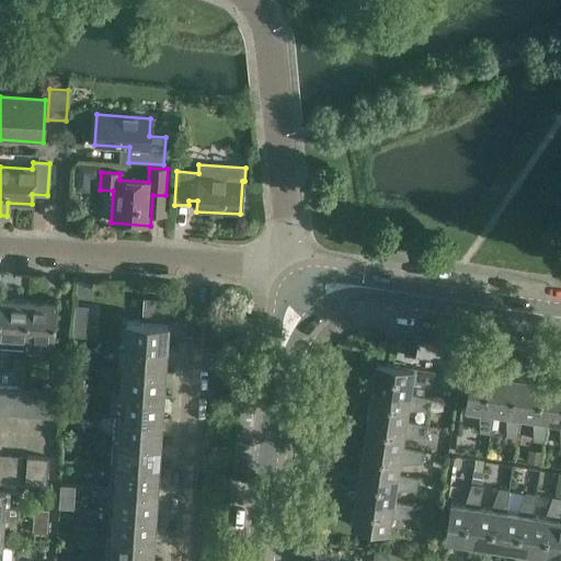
[(77,282),(76,295),(91,296),(92,282),(77,282)]
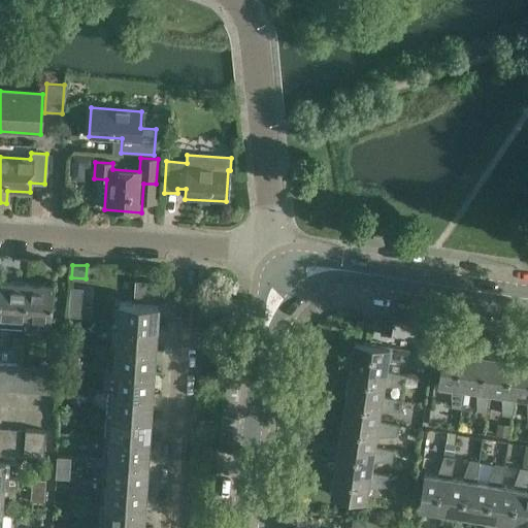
[(0,326),(23,328),(23,333),(26,284),(0,283),(0,282),(0,326)]
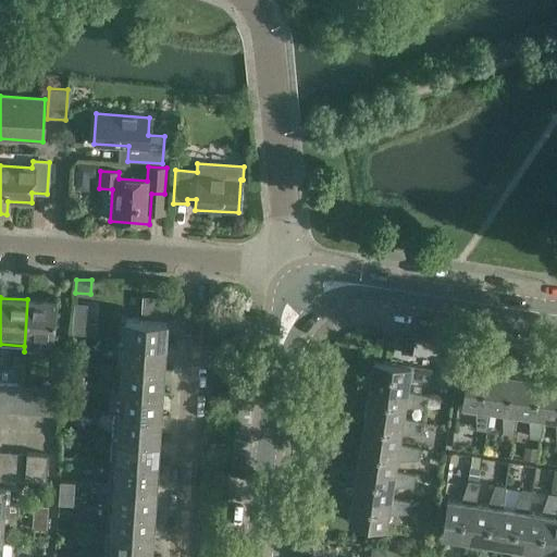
[(27,299),(24,351),(40,353),(41,338),(53,339),(57,301),(27,299)]
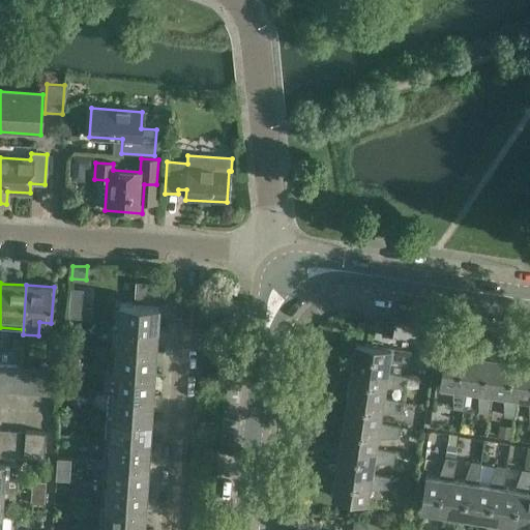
[(113,302),(111,325),(156,328),(158,304),(113,302)]
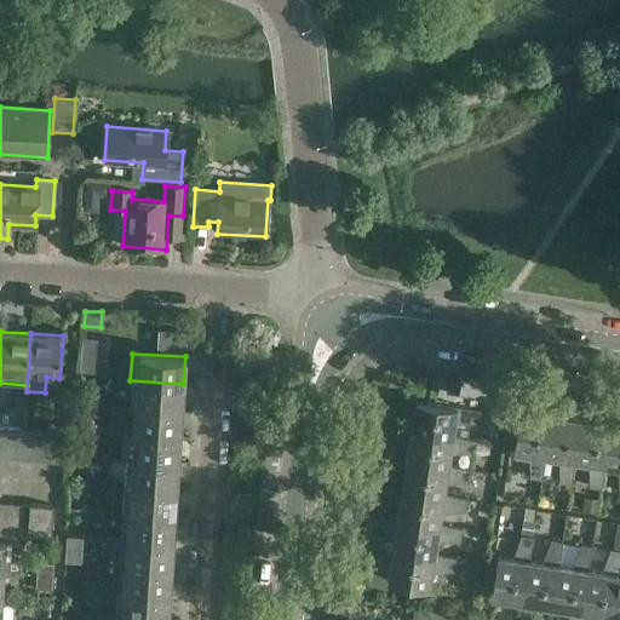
[(130,380),(128,407),(182,411),(183,384),(130,380)]
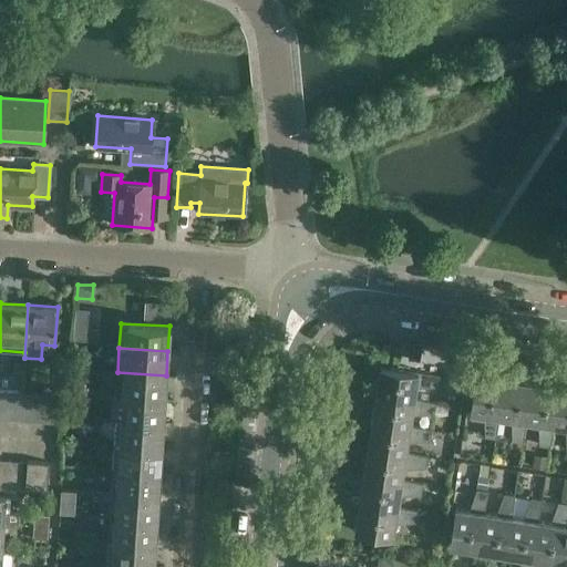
[(412,401),(413,400),(414,388),(436,387),(437,377),(380,367),(375,394),(412,401)]
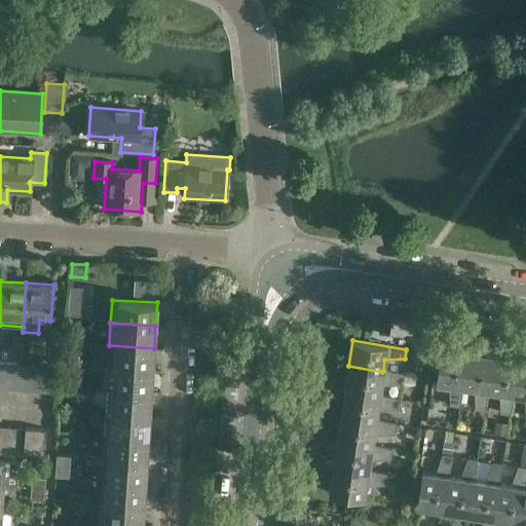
[(109,345),(108,368),(153,371),(154,348),(109,345)]
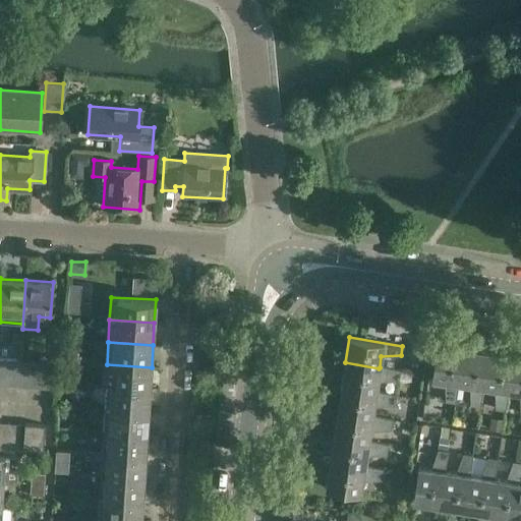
[(455,403),(458,383),(456,383),(461,348),(437,345),(430,379),(444,381),(444,401),(455,403)]
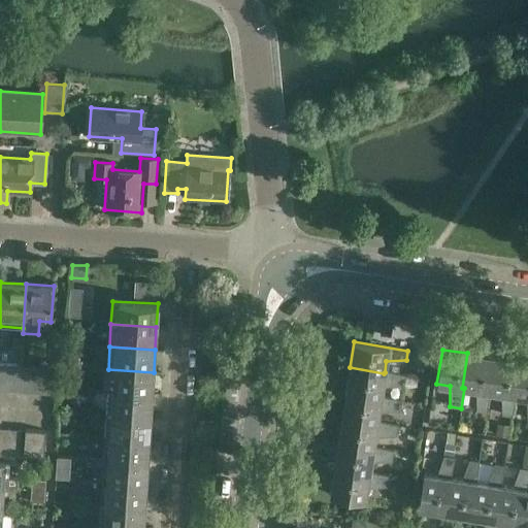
[(493,357),(467,353),(462,388),(464,388),(474,390),(475,410),(486,413),(489,392),(488,392),(493,357)]
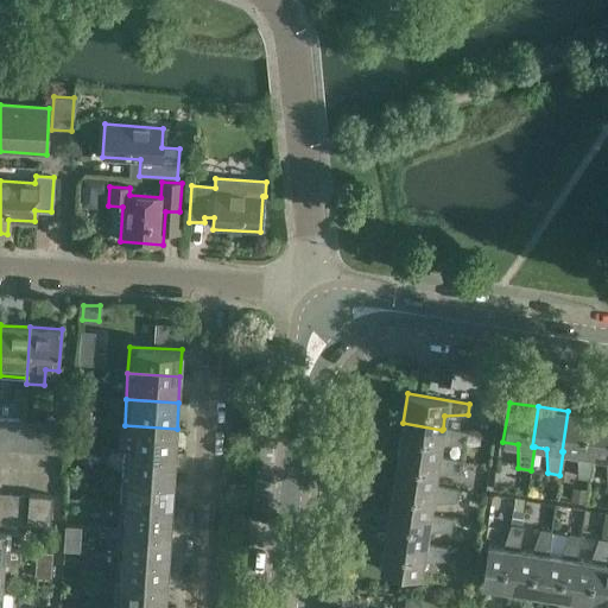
[(597,416),(568,411),(562,451),(563,451),(576,454),(577,477),(589,480),(593,456),(591,456),(597,416)]
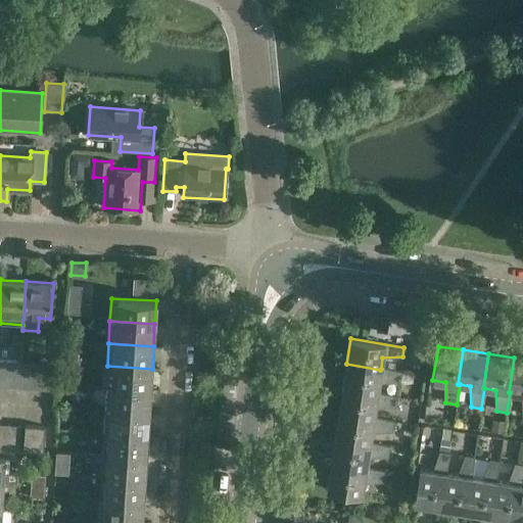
[(522,359),(514,358),(509,392),(510,392),(521,394),(521,415),(522,415),(522,359)]
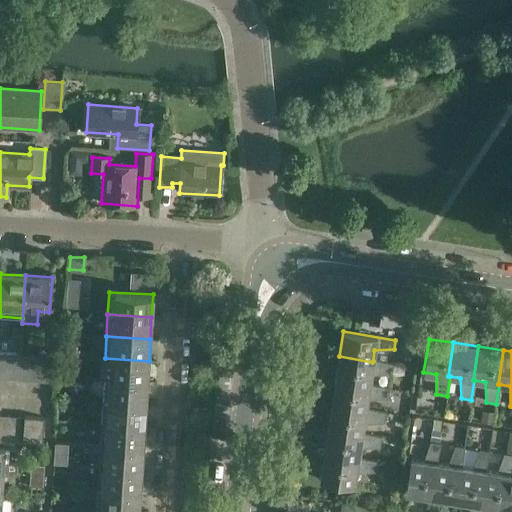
[(7,354),(5,380),(18,381),(19,355),(7,354)]
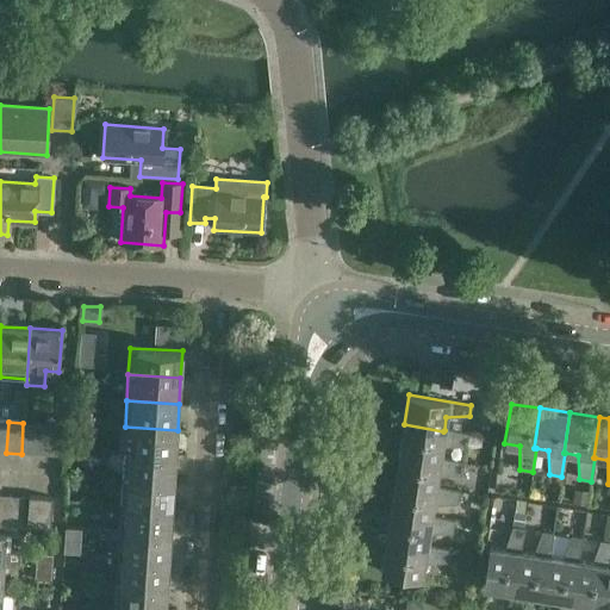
[(23,423),(22,454),(35,455),(37,424),(23,423)]
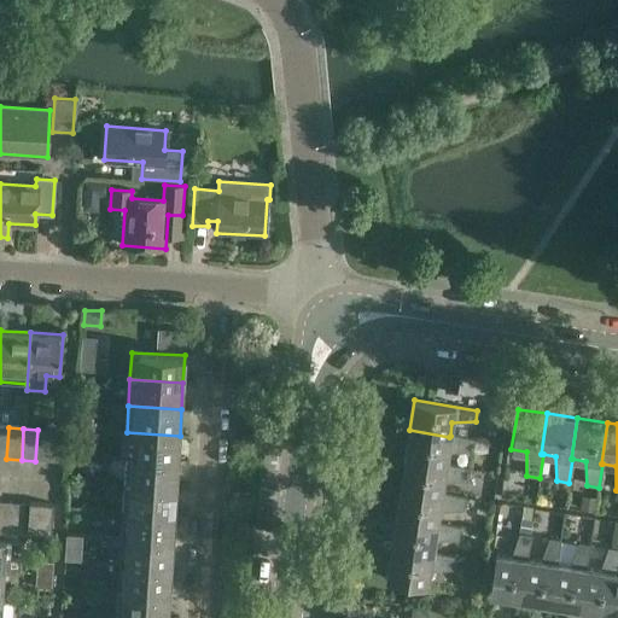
[(50,462),(52,430),(38,430),(35,461),(50,462)]
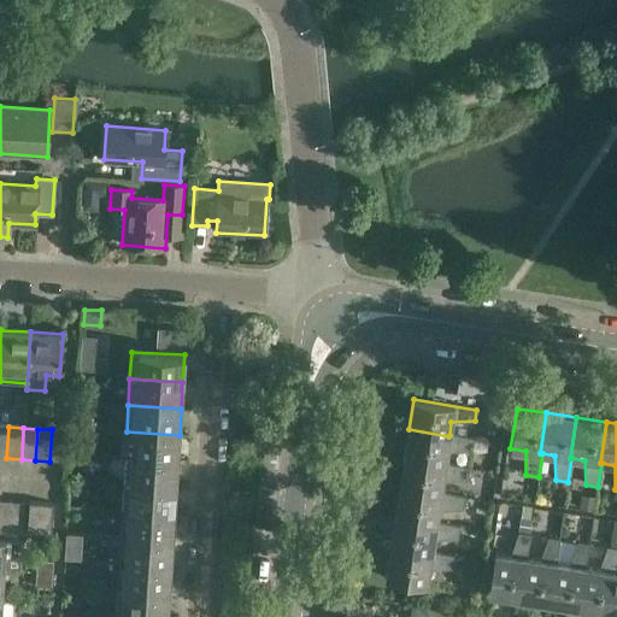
[(52,429),(50,462),(63,463),(65,430),(52,429)]
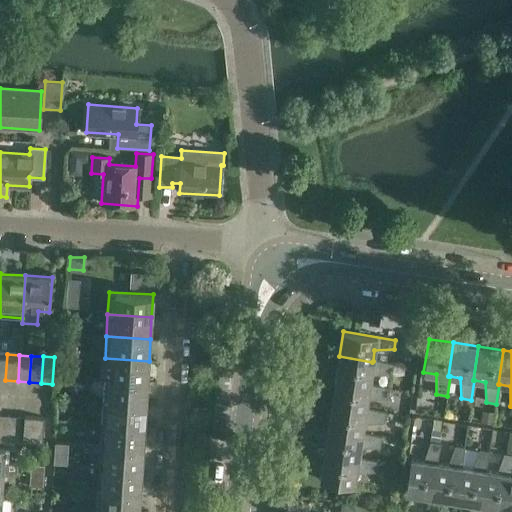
[(339,356),(335,381),(369,387),(369,385),(370,375),(390,373),(392,364),(373,361),(372,362),(339,356)]
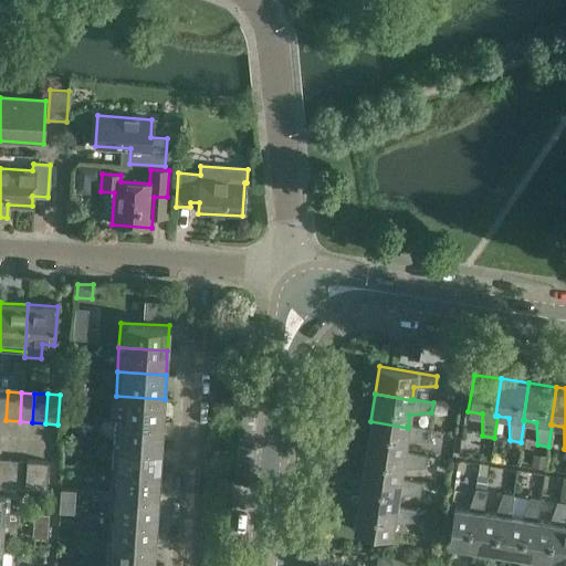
[(116,396),(114,420),(163,423),(165,399),(116,396)]
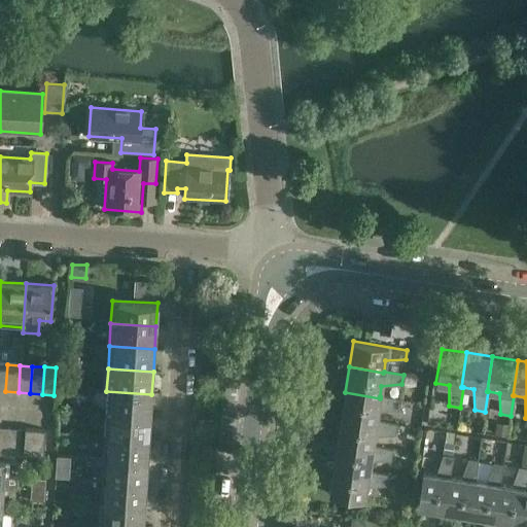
[(106,391),(105,414),(150,417),(151,394),(106,391)]
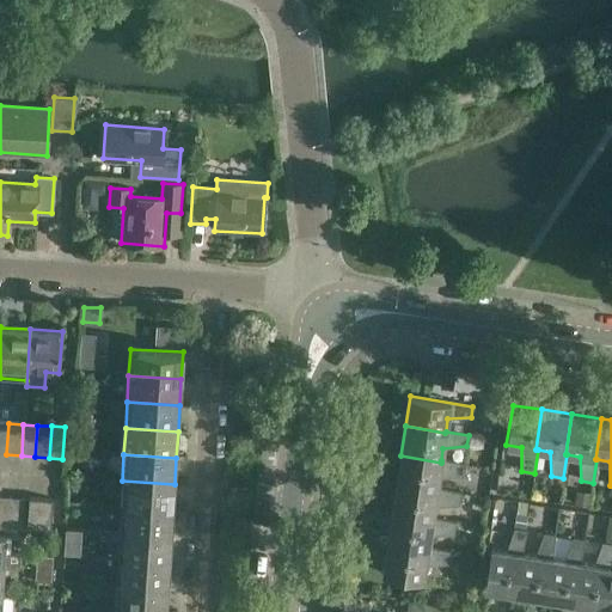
[(401,456),(397,484),(436,491),(436,490),(439,477),(463,476),(464,464),(441,460),(441,463),(401,456)]
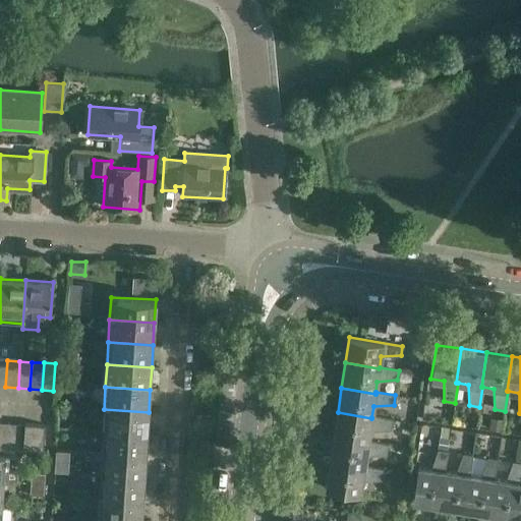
[(57,416),(67,416),(67,408),(57,408),(57,416)]
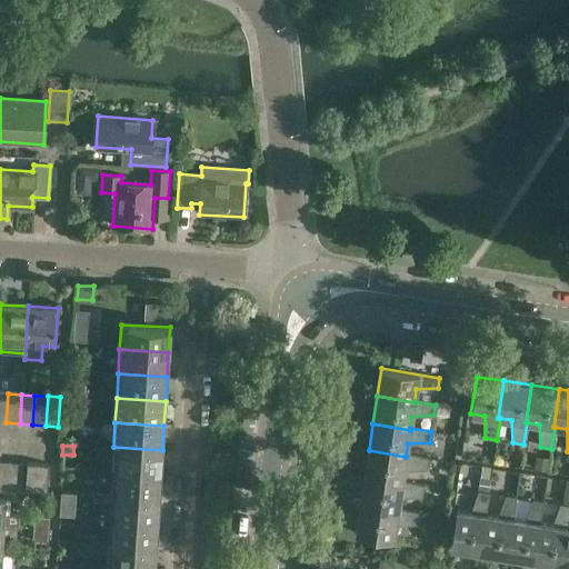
[(113,447),(111,471),(160,475),(162,450),(113,447)]
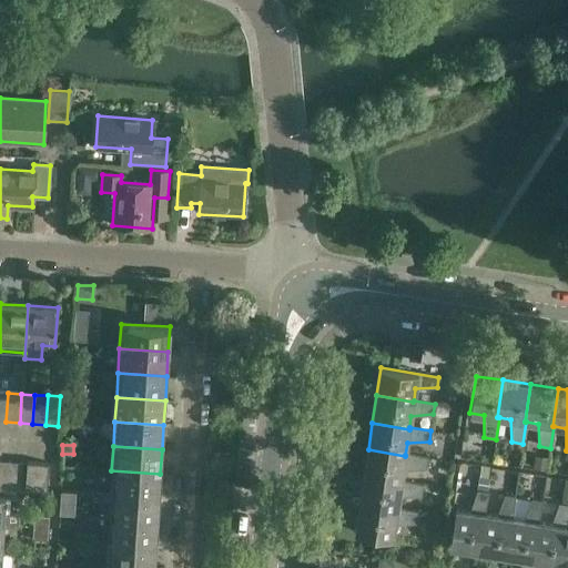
[(368,449),(364,477),(401,483),(401,482),(403,470),(425,469),(426,458),(405,455),(405,456),(368,449)]
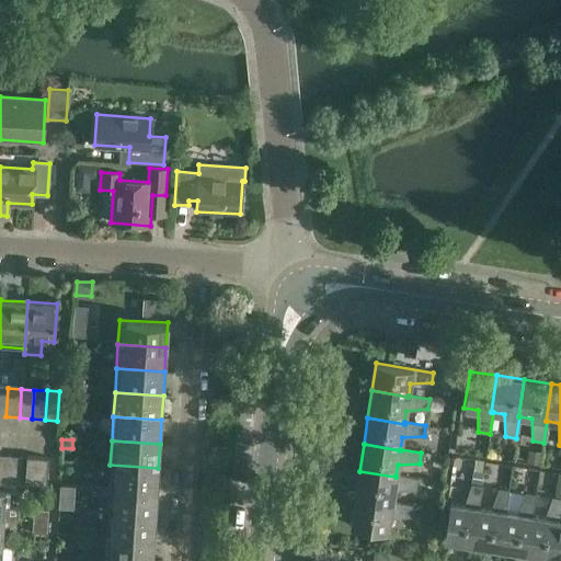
[(0,457),(0,485),(7,487),(9,458),(0,457)]
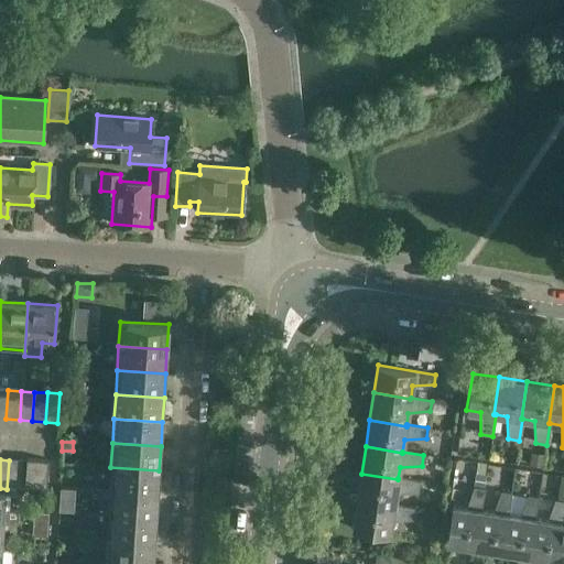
[(9,461),(7,489),(21,490),(23,461),(9,461)]
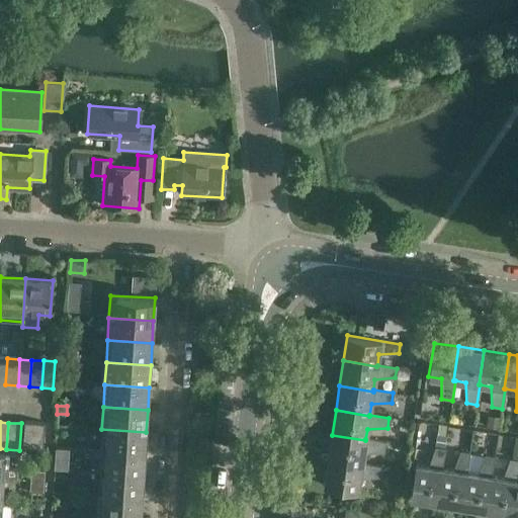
[(23,447),(42,449),(45,424),(25,423),(23,447)]
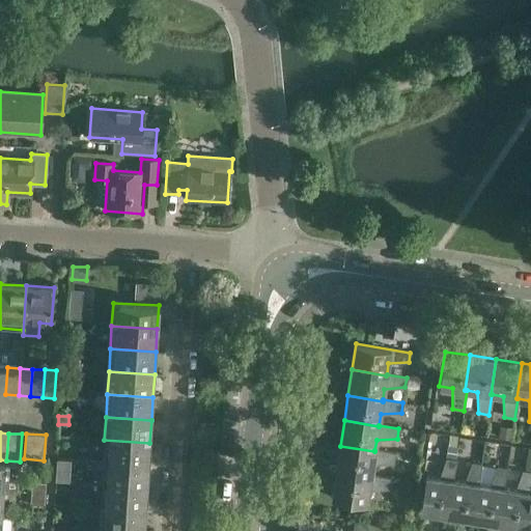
[(104,440),(103,463),(148,466),(149,443),(104,440)]
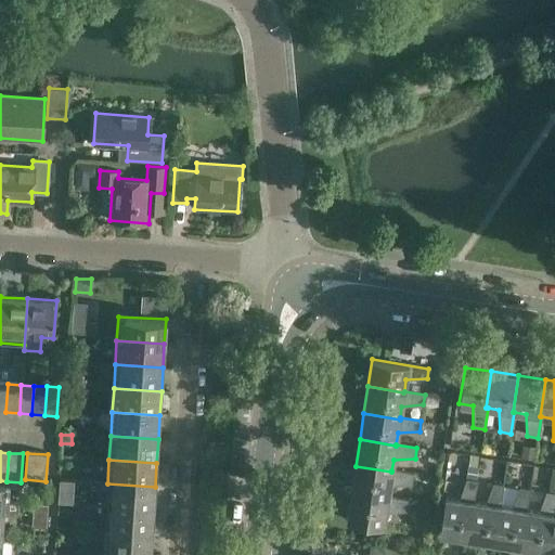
[(356,466),(351,493),(387,499),(387,498),(389,487),(411,485),(413,474),(391,470),(391,472),(356,466)]
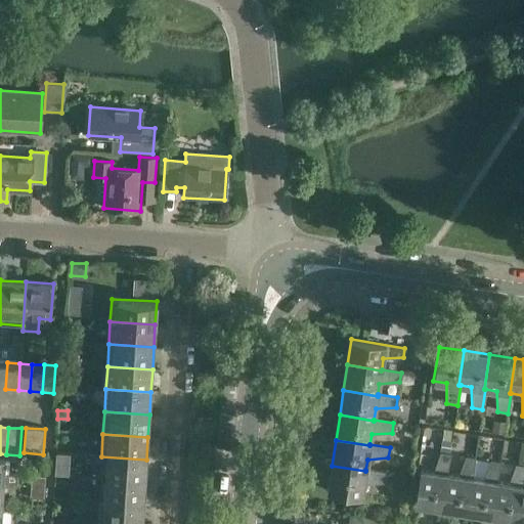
[(67,471),(68,453),(53,452),(52,470),(67,471)]
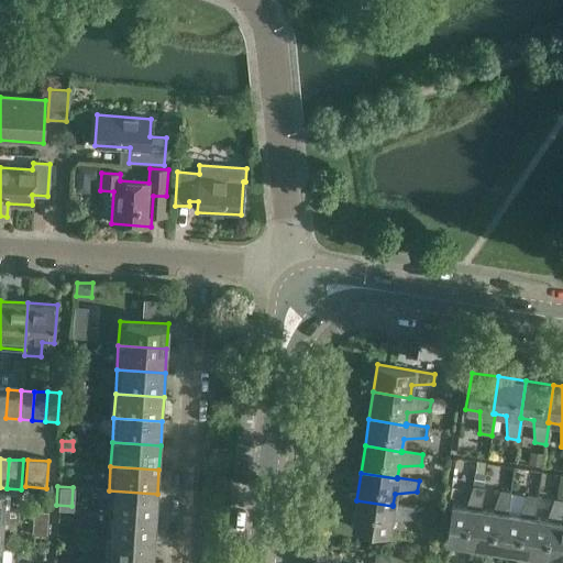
[(481,509),(484,488),(472,486),(464,507),(451,506),(445,542),(474,547),(479,509),(481,509)]
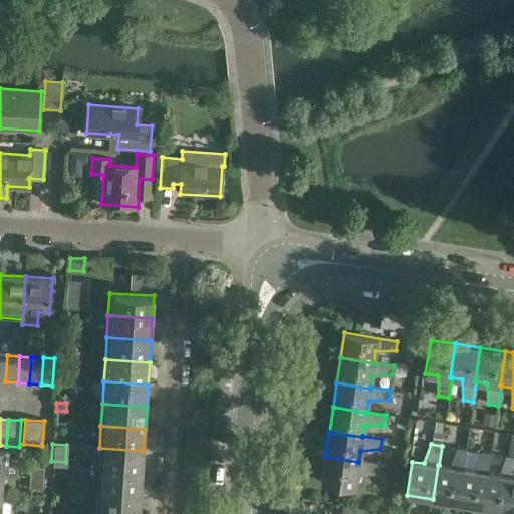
[(99,448),(98,470),(143,472),(144,451),(99,448)]
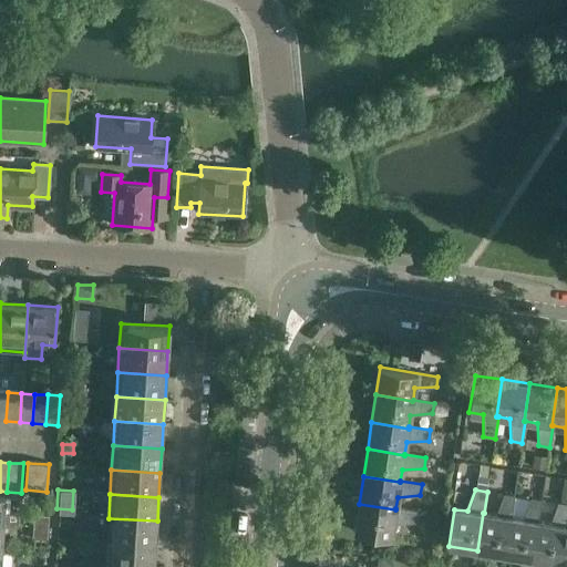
[(477,550),(504,555),(509,517),(511,517),(514,496),(503,494),(495,515),(484,513),(483,513),(477,550)]
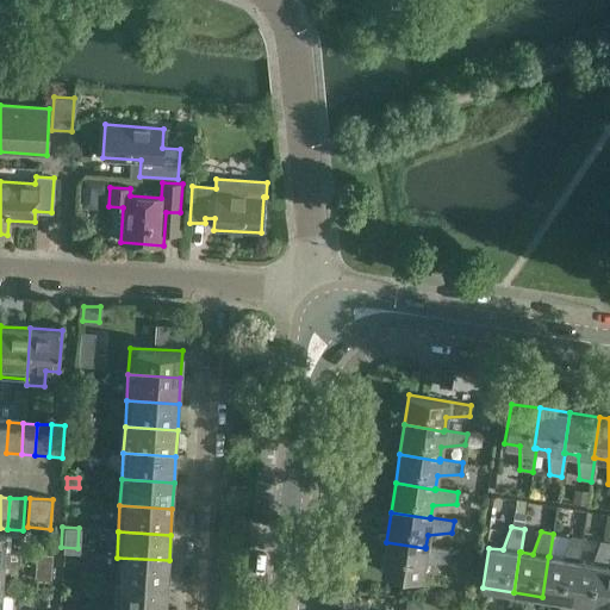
[(0,565),(20,566),(20,553),(6,552),(7,535),(0,534),(0,565)]
